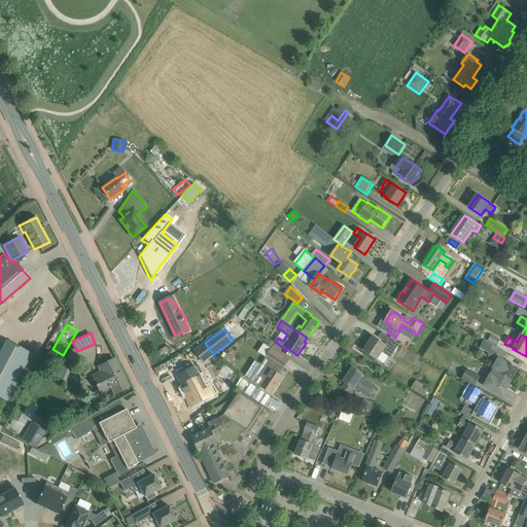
[(488,341),(497,346),(500,341),(491,336),(488,341)]
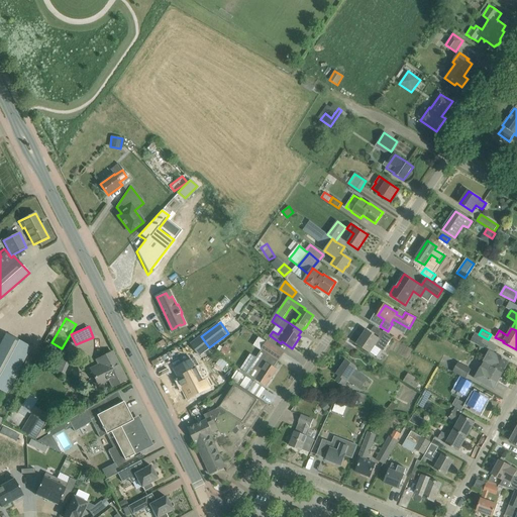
[(392,338),(391,337),(383,332),(379,338),(367,330),(357,344),(370,352),(375,345),(384,351),(392,338)]
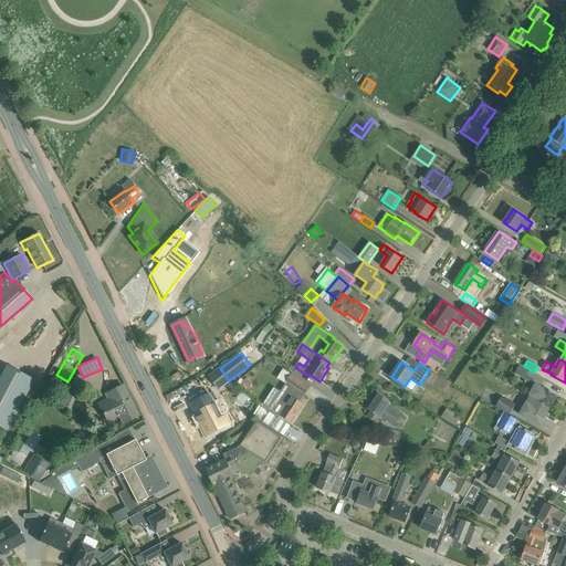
[(7,365),(0,377),(0,427),(7,431),(33,380),(7,365)]
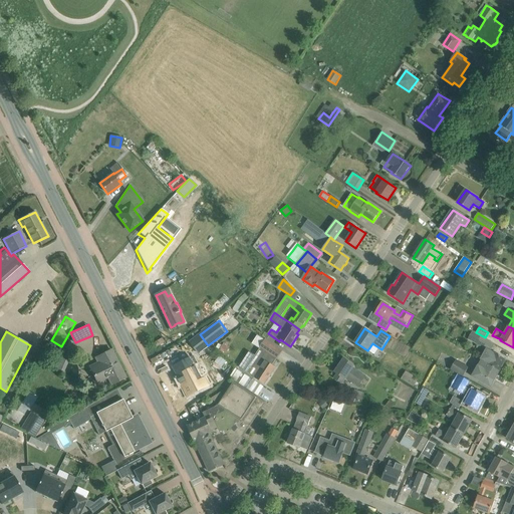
[(472,331),(468,339),(477,344),(486,349),(480,359),(481,360),(499,370),(505,359),(506,360),(506,359),(501,356),(499,355),(491,351),(495,344),(482,337),(472,331)]
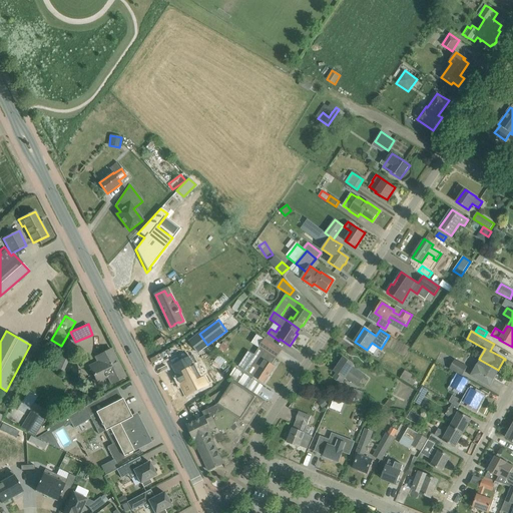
[(282,350),(265,339),(260,347),(260,348),(276,358),(282,350)]
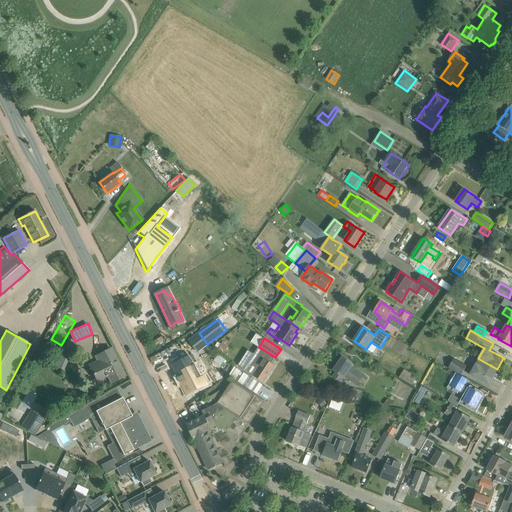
[(275,357),(259,347),(244,370),(264,382),(275,366),(271,364),(276,358),(275,357)]
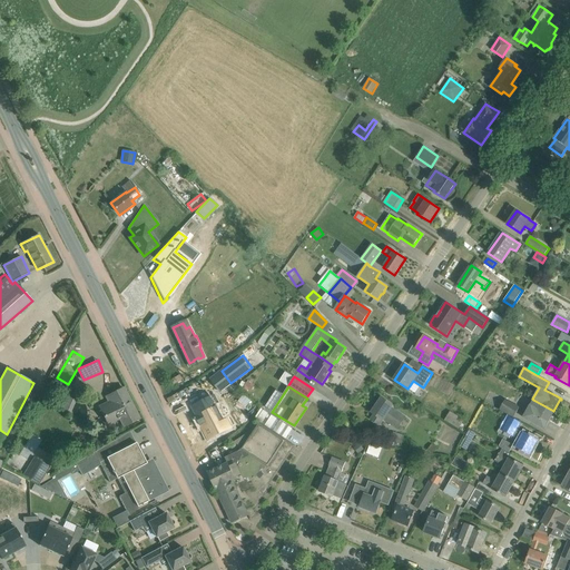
[(100,410),(108,426),(119,420),(123,428),(139,419),(124,389),(105,397),(109,405),(100,410)]
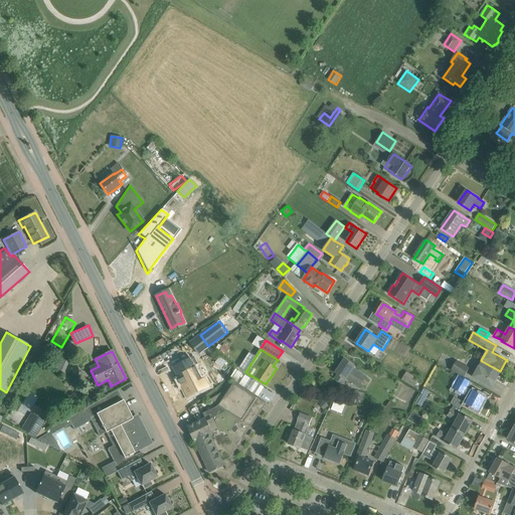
[(190,355),(174,363),(182,379),(188,392),(205,383),(190,355)]
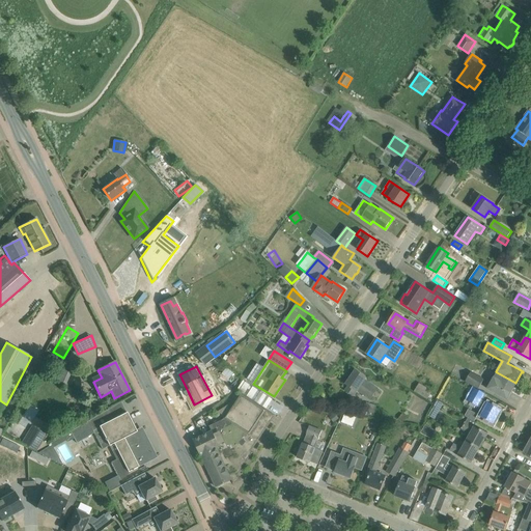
[(345,391),(355,396),(358,392),(370,400),(379,388),(366,379),(366,378),(356,370),(346,384),(348,386),(345,391)]
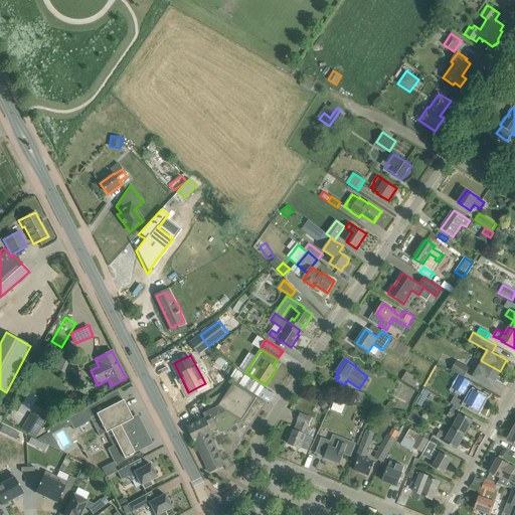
[(451,370),(464,378),(470,368),(457,360),(451,370)]
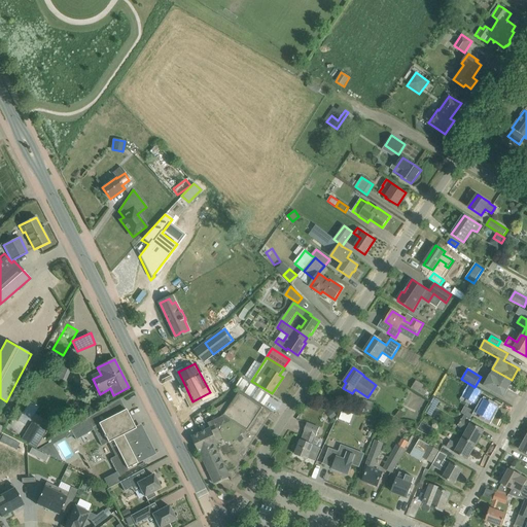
[(493,370),(484,386),(502,396),(512,380),(493,370)]
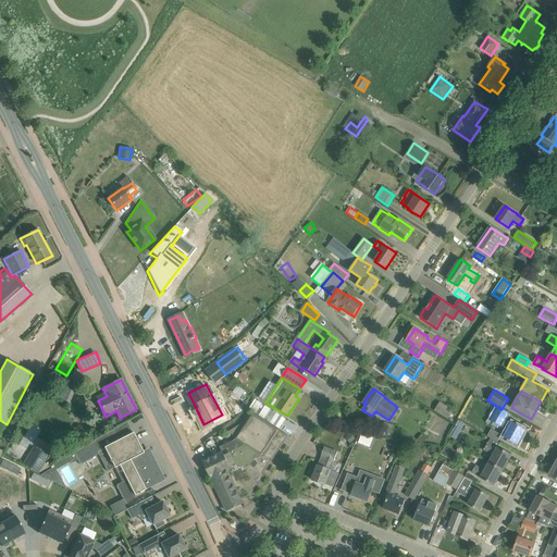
[(440,401),(434,411),(448,419),(454,410),(440,401)]
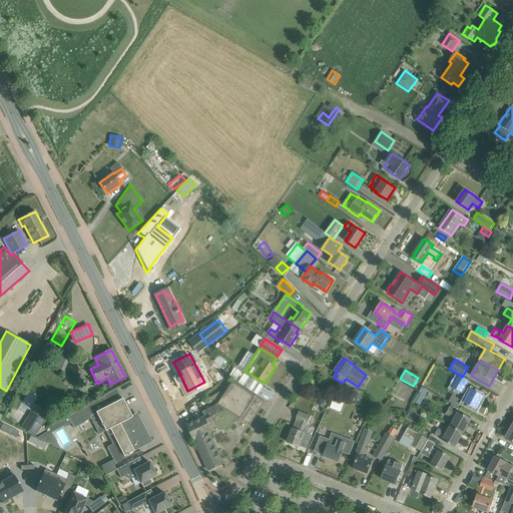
[(468,381),(459,376),(453,373),(450,378),(456,381),(452,388),(468,397),(465,403),(476,409),(484,396),(472,390),(465,387),(468,381)]
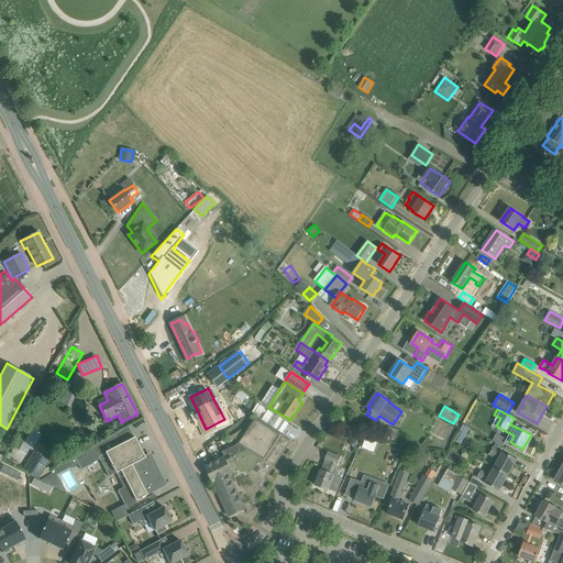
[(251,501),(288,446),(291,441),(255,417),(236,444),(222,452),(224,457),(207,465),(211,476),(210,476),(230,517),(246,508),(252,505),(251,501)]
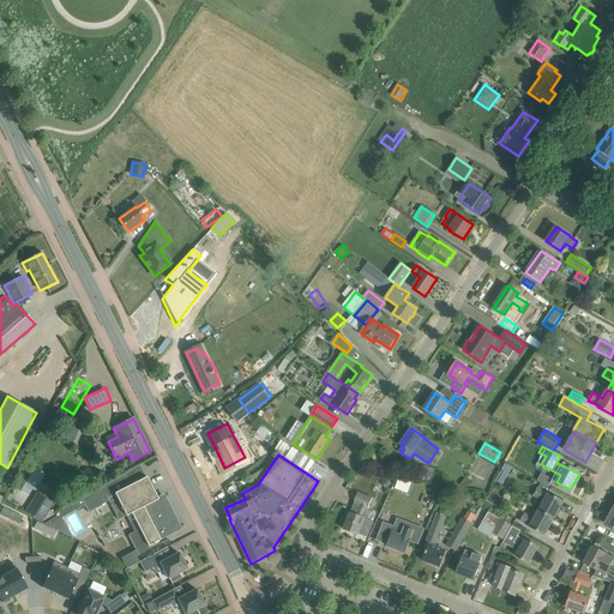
[(433,479),(435,470),(425,465),(419,480),(426,482),(427,477),(433,479)]
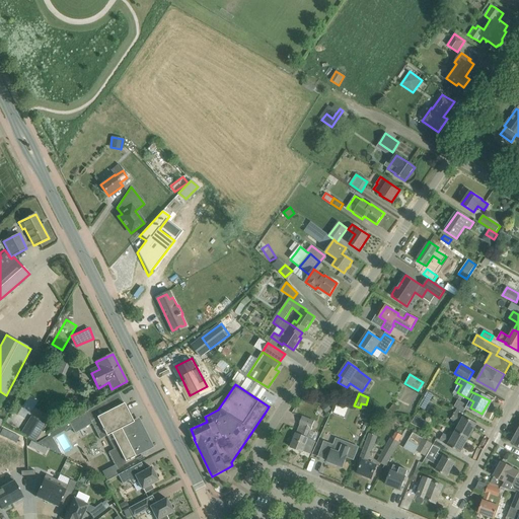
[(421,403),(427,406),(432,397),(426,394),(421,403)]
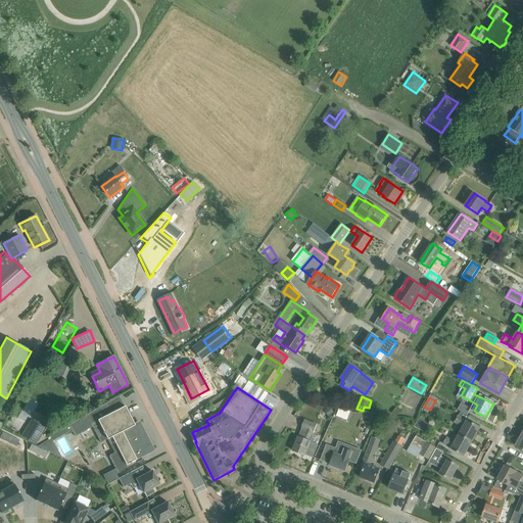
[(467,414),(470,408),(461,402),(458,410),(467,414)]
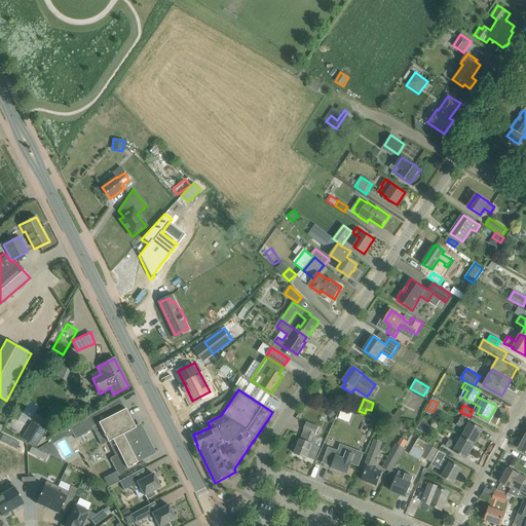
[(125,409),(91,426),(92,429),(102,445),(111,440),(118,454),(110,458),(117,472),(119,476),(119,477),(128,470),(127,467),(138,462),(137,461),(140,460),(153,454),(139,425),(135,427),(125,409)]
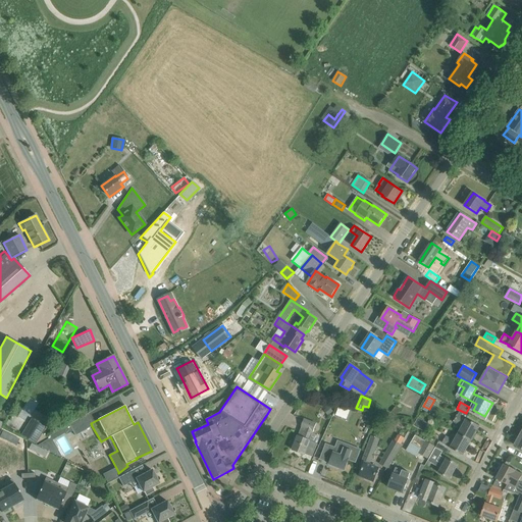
[(338,407),(335,415),(341,417),(344,409),(338,407)]
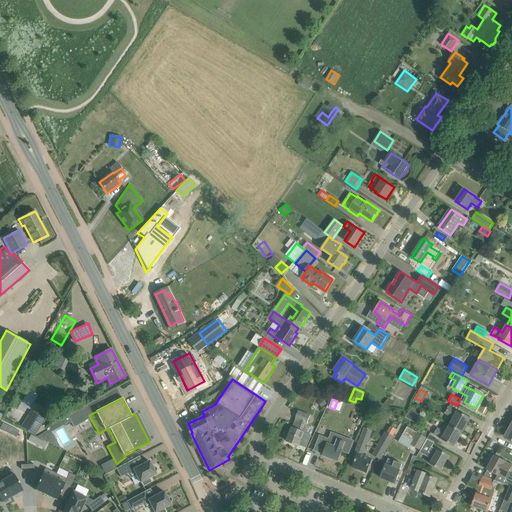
[(449,407),(445,413),(454,418),(450,425),(462,432),(470,418),(458,411),(460,407),(451,403),(449,407)]
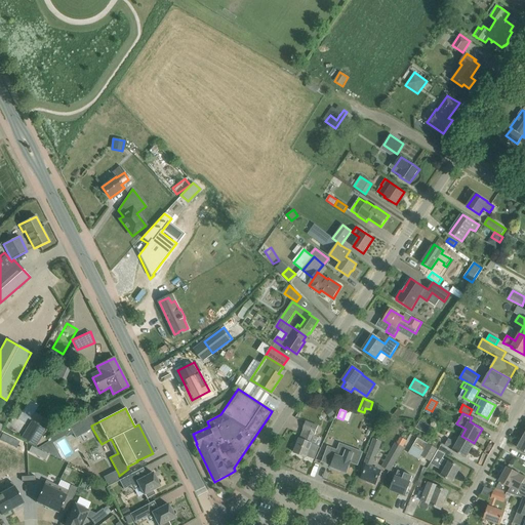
[(64,430),(68,437),(73,434),(76,438),(92,429),(91,426),(86,416),(69,428),(64,430)]
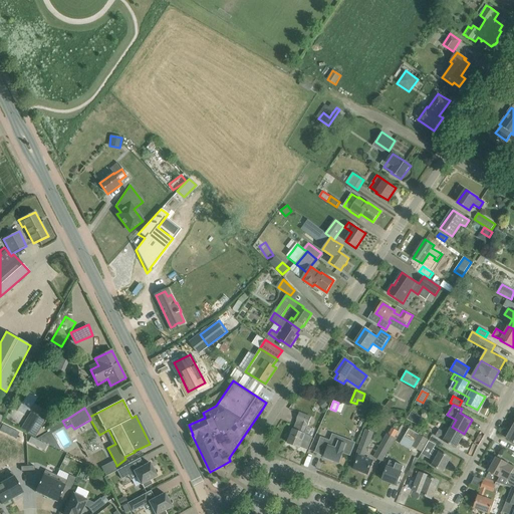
[(411,411),(407,420),(418,425),(422,416),(411,411)]
